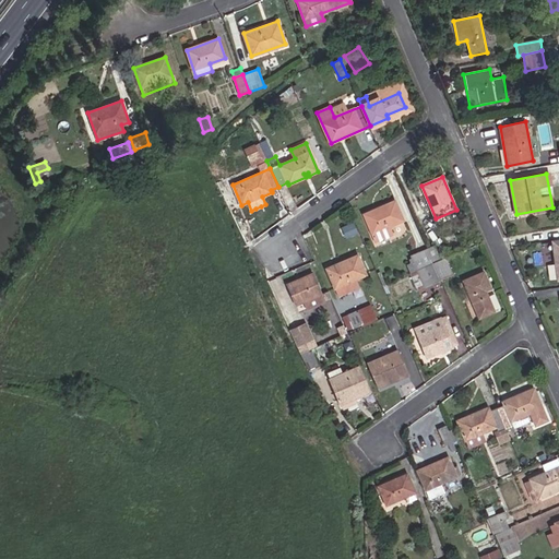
[(388,226),(403,221),(395,201),(365,214),(376,241),(391,235),(388,226)]
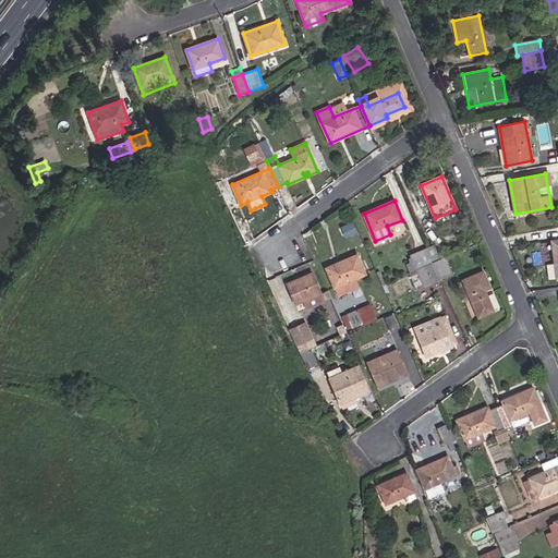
[(433,263),(440,259),(434,245),(426,247),(433,263)]
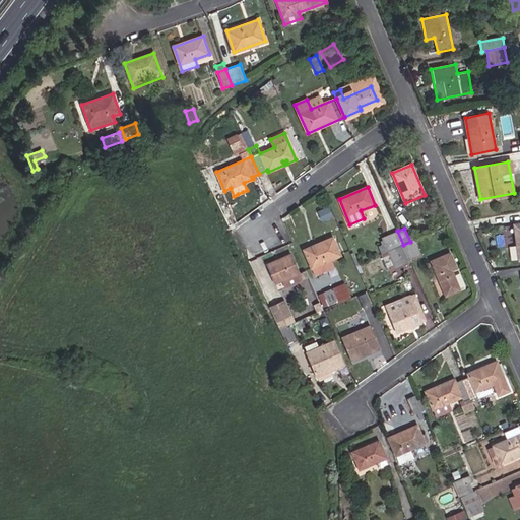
[(381,254),(403,245),(397,231),(383,237),(386,244),(379,247),(381,254)]
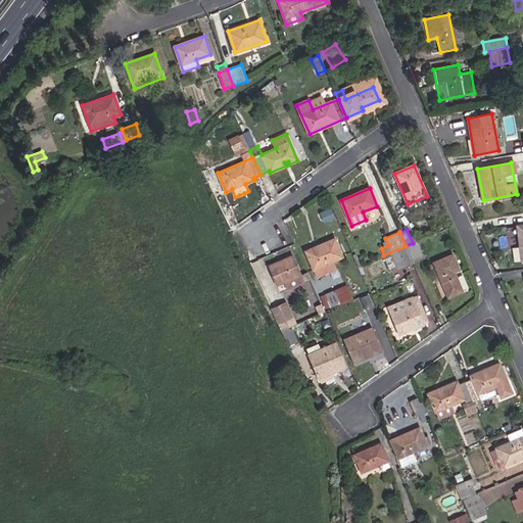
[(317,278),(337,270),(333,260),(342,257),(335,239),(305,251),(317,278)]
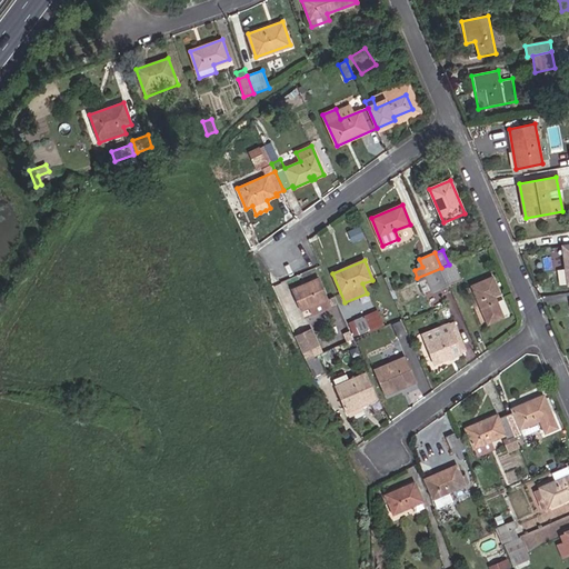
[(449,285),(461,280),(455,262),(449,265),(441,268),(449,285)]
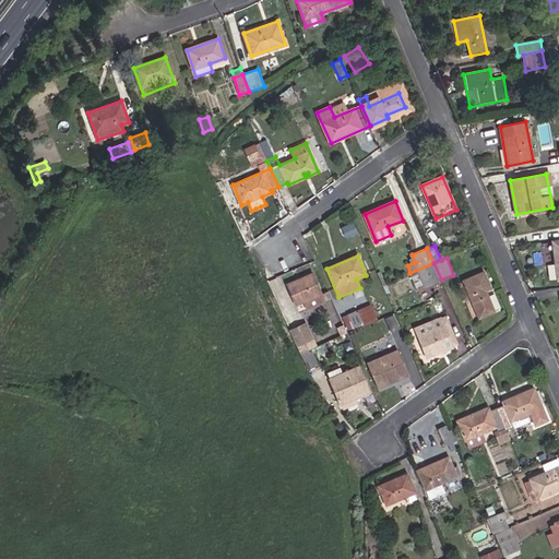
[(417,290),(441,280),(433,263),(409,273),(417,290)]
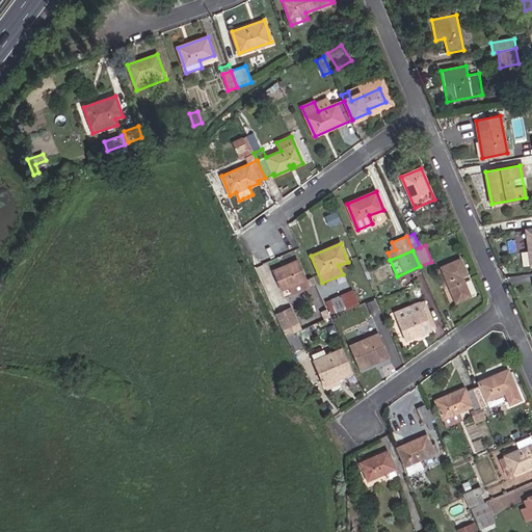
[(461,276),(467,274),(460,260),(442,267),(456,302),(470,296),(461,276)]
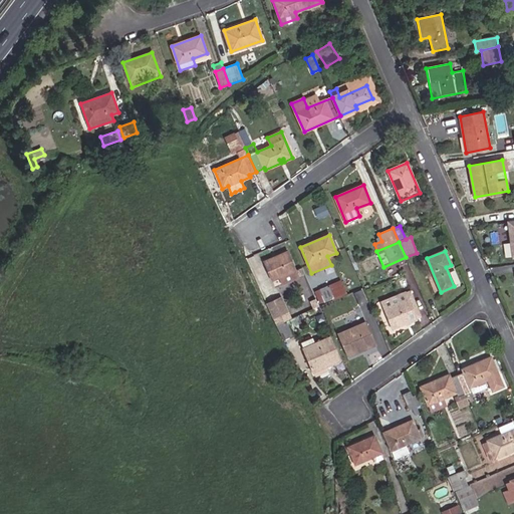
[(298,278),(287,252),(265,262),(273,281),(281,277),(285,284),(298,278)]
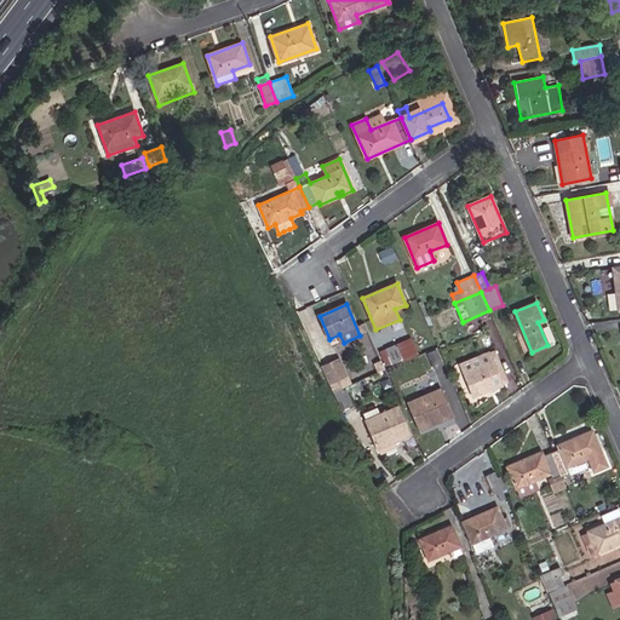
[(402,362),(419,355),(413,339),(396,346),(401,360),(402,362)]
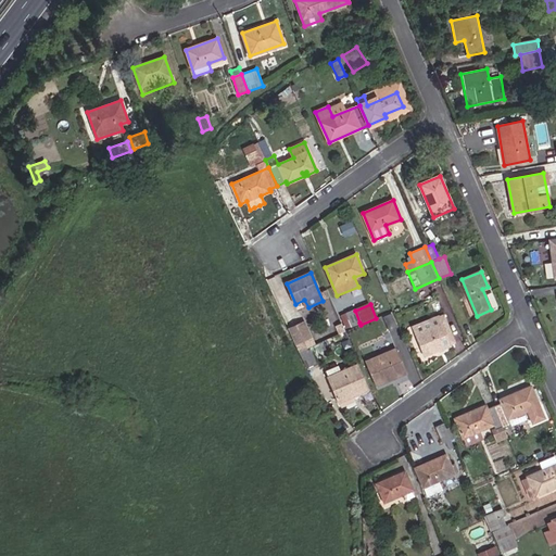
[(345,328),(359,323),(355,311),(341,316),(345,328)]
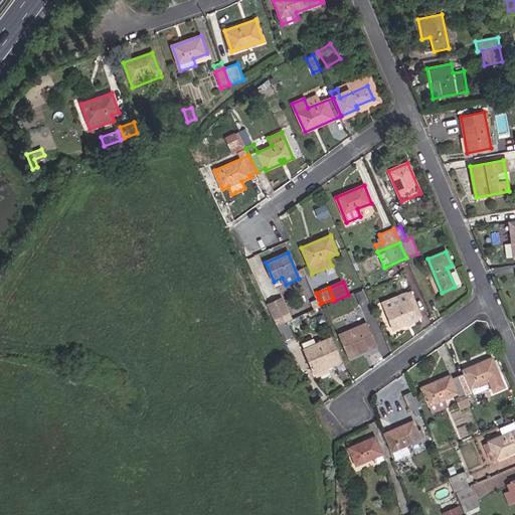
[(360,307),(369,303),(363,290),(355,293),(360,307)]
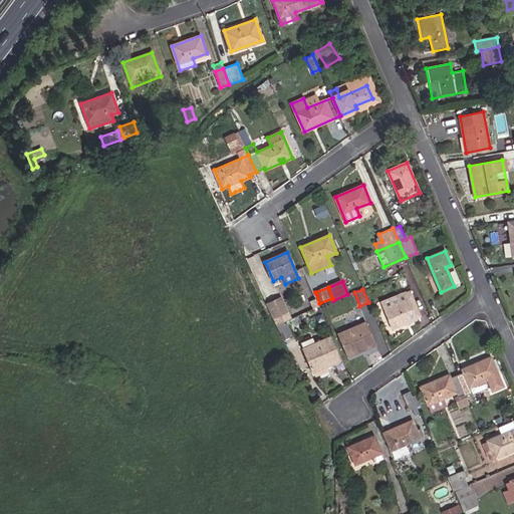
[(283,298),(269,305),(275,318),(289,312),(283,298)]
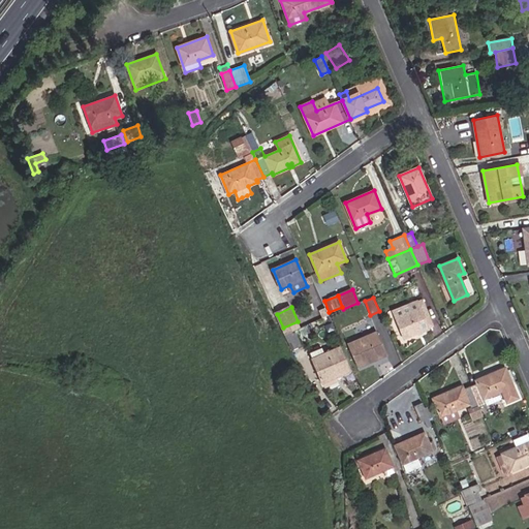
[(426,328),(431,324),(424,307),(418,310),(417,308),(397,317),(405,338),(426,329),(426,328)]
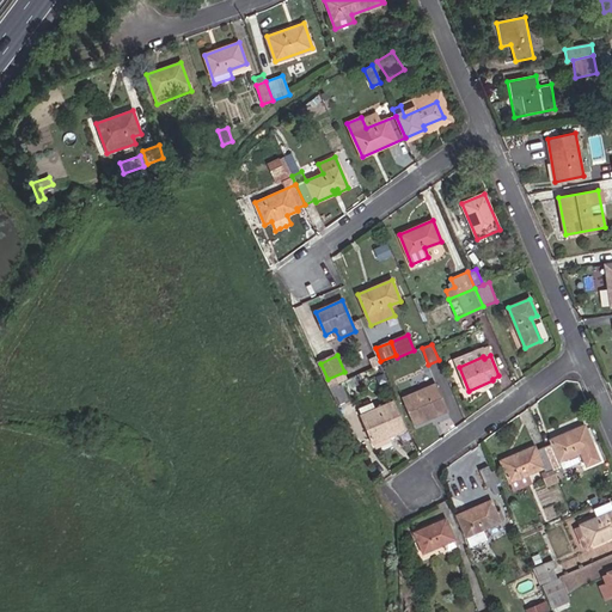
[(337,404),(349,399),(341,381),(329,387),(337,404)]
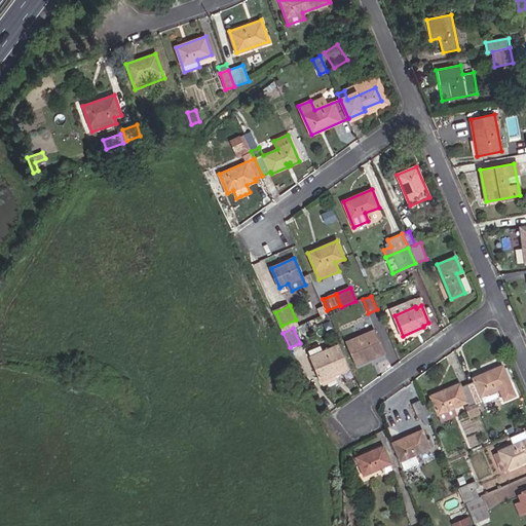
[(355,365),(384,352),(374,330),(346,342),(355,365)]
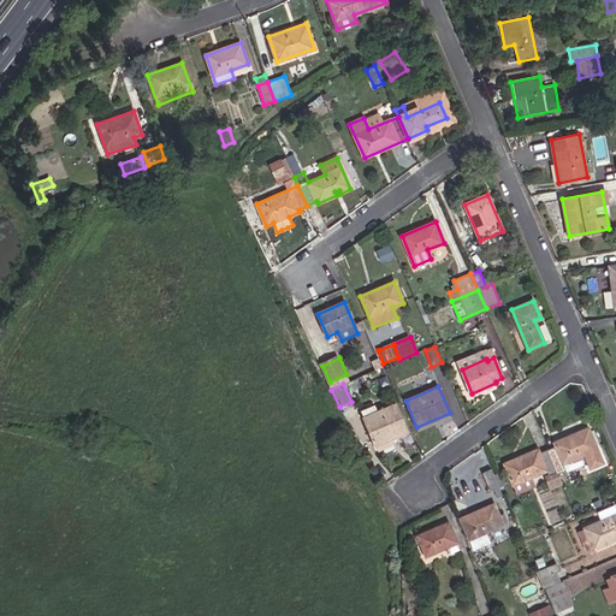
[(374,443),(408,428),(398,406),(379,414),(374,404),(361,410),(374,443)]
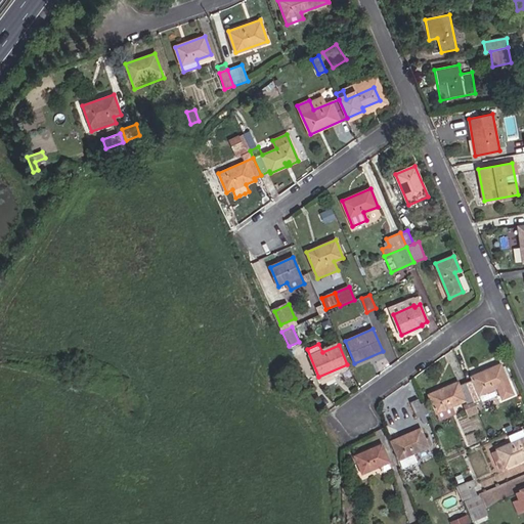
[(471,380),(466,383),(474,402),(481,399),(481,401),(496,395),(494,388),(497,387),(503,399),(513,395),(500,364),(483,372),(484,375),(480,377),(479,374),(470,378),(471,380)]
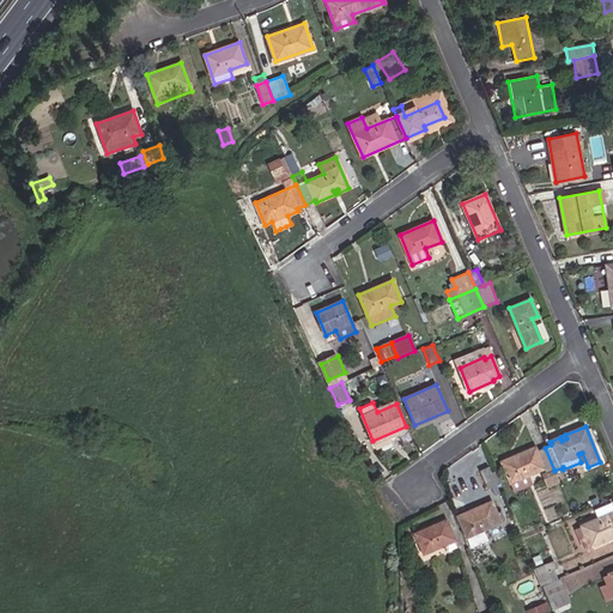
[(511,457),(501,462),(514,491),(530,484),(527,475),(544,468),(551,485),(559,481),(554,471),(545,448),(538,450),(536,448),(516,456),(517,459),(513,461),(511,457)]
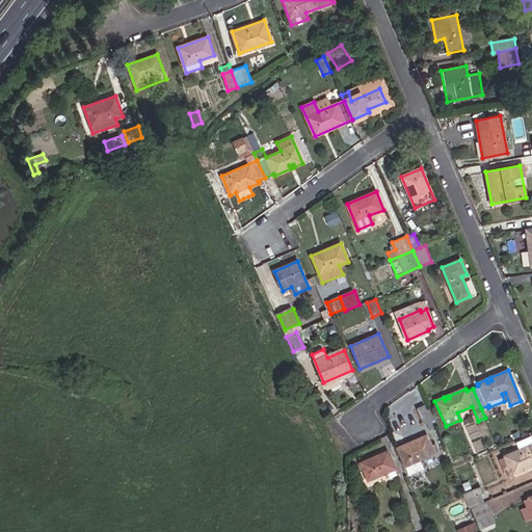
[(429,430),(434,428),(424,405),(416,408),(423,424),(426,423),(429,430)]
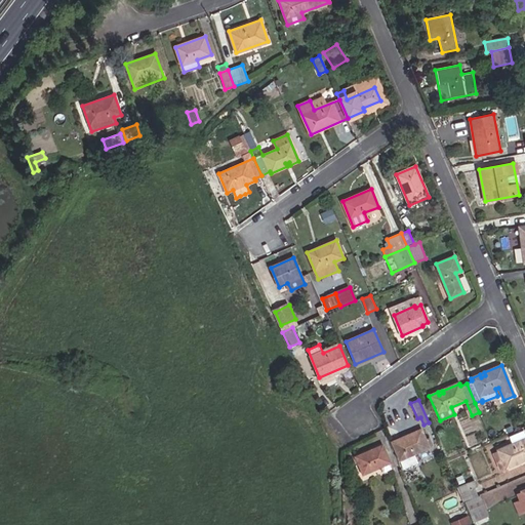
[(420,430),(393,442),(404,470),(418,463),(414,454),(429,448),(420,430)]
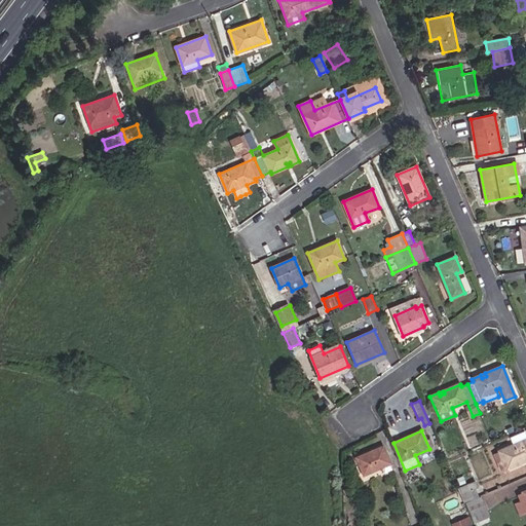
[(506,470),(525,460),(525,434),(525,431),(511,438),(514,445),(499,451),(503,461),(499,462),(501,470),(506,468),(506,470)]
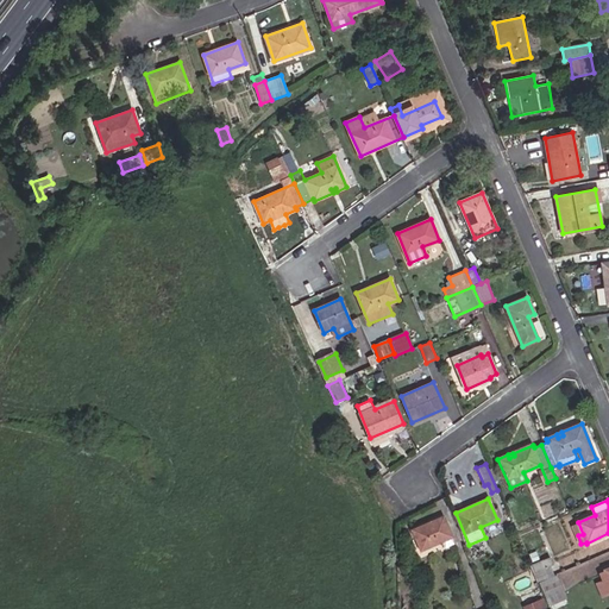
[(444,518),(413,531),(421,550),(443,541),(445,548),(454,544),(444,518)]
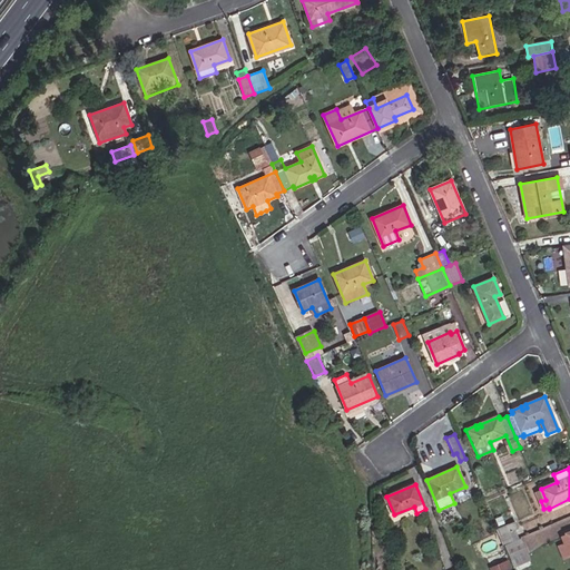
[(498,529),(501,536),(519,528),(516,521),(498,529)]
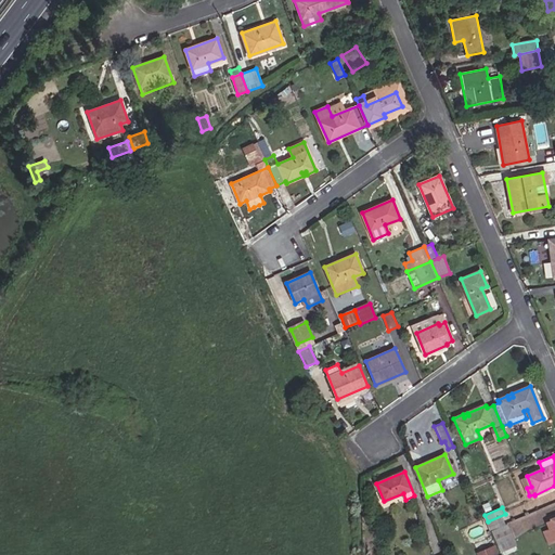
[(491,530),(505,525),(502,517),(488,524),(491,530)]
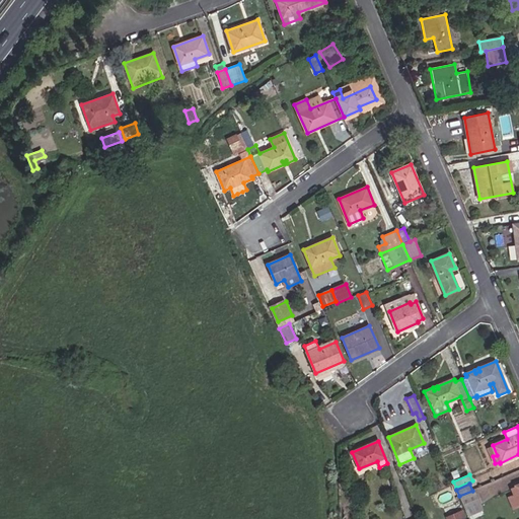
[(467,515),(483,509),(475,491),(459,497),(467,515)]
